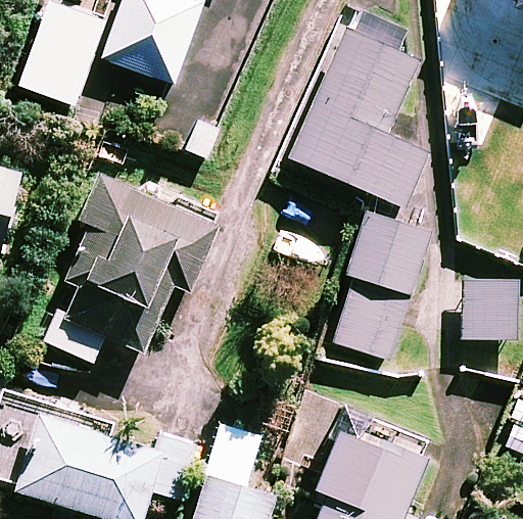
[(105,17),(58,0),(49,0),(18,85),(73,105),(105,17)]
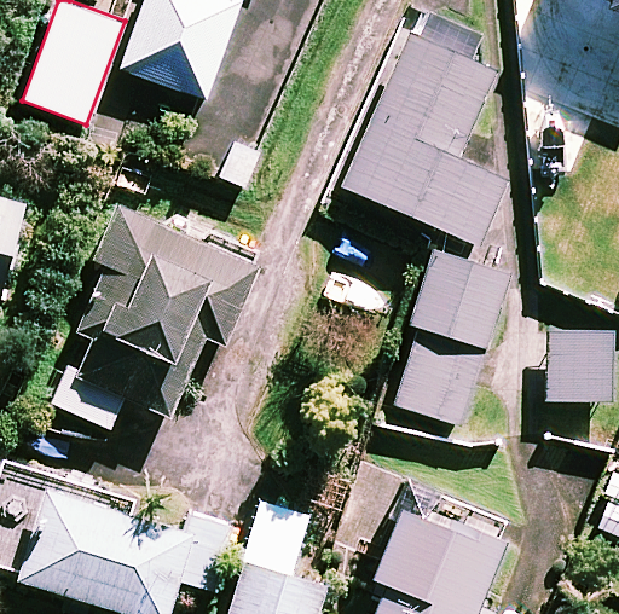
[(144,0),(121,69),(206,98),(241,0),(144,0)]
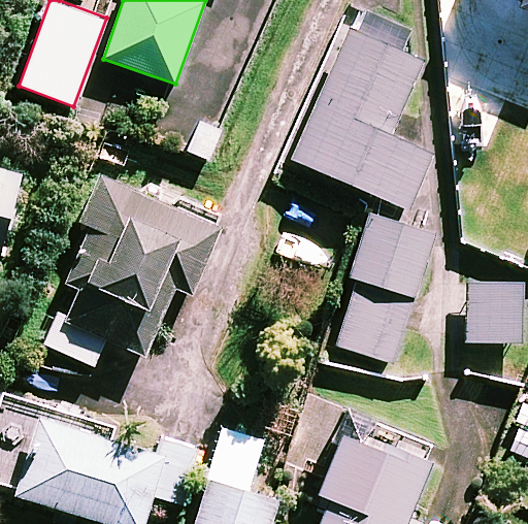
[(422,61),(349,29),(291,159),(407,210),(431,156),(389,137),(422,61)]
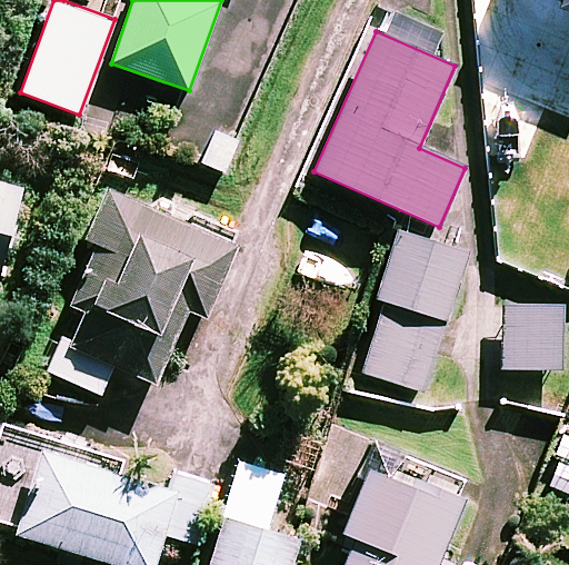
[(0,267),(21,190),(0,184),(0,267)]
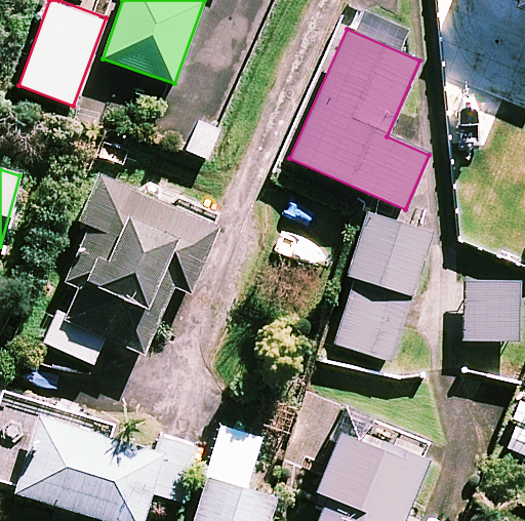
[(218,229),(99,176),(79,224),(87,228),(57,296),(65,299),(46,342),(92,362),(104,335),(144,354),(173,287),(189,294),(218,229)]
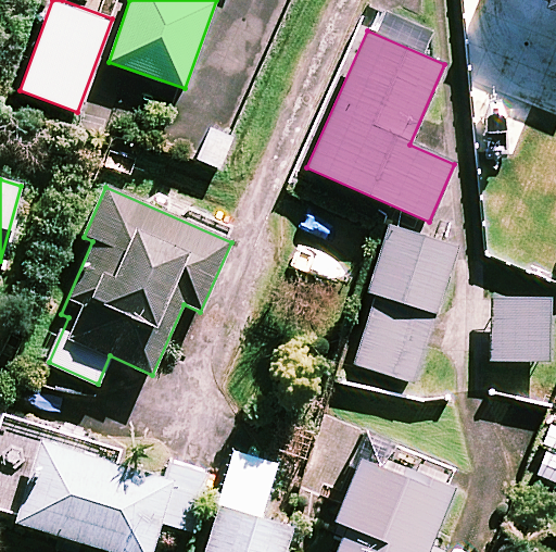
[(388,223),(365,293),(371,296),(350,361),(415,384),(460,247),(388,223)]
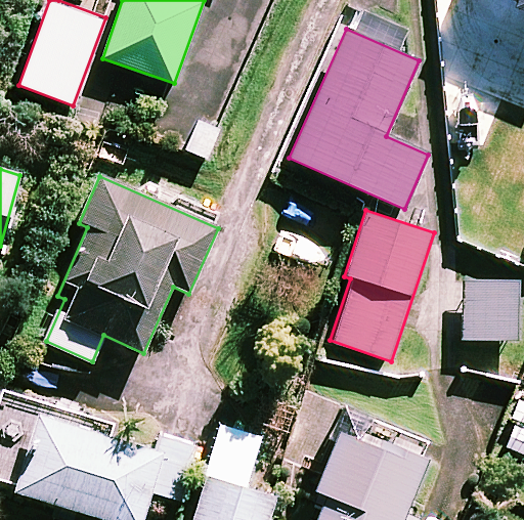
[(517,279),(461,277),(459,339),(515,341),(517,279)]
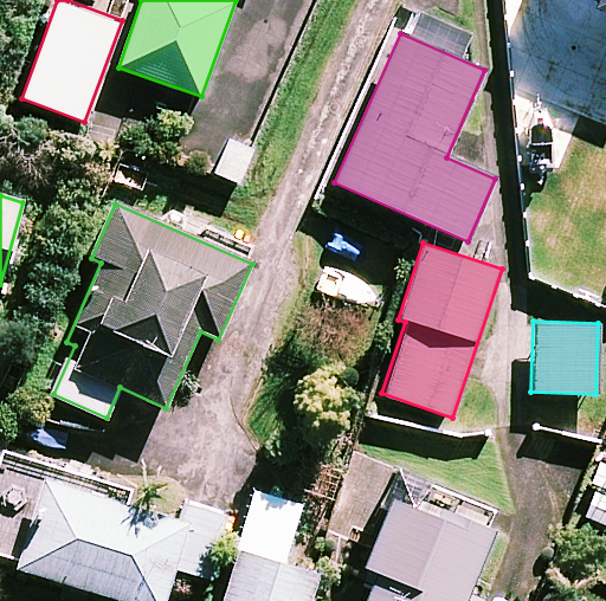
[(605,435),(603,434),(592,460),(598,463),(591,482),(605,486),(605,435)]
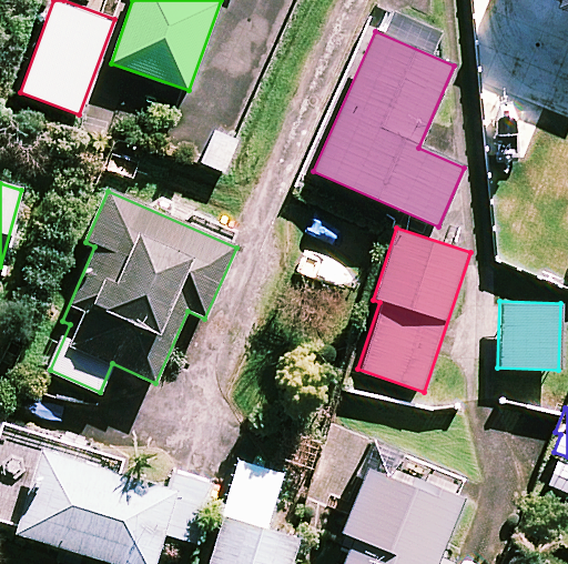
[(120,462),(2,426),(0,433),(0,520),(16,525),(13,533),(115,563),(153,563),(163,532),(194,542),(212,482),(172,470),(166,489),(117,473),(120,462)]
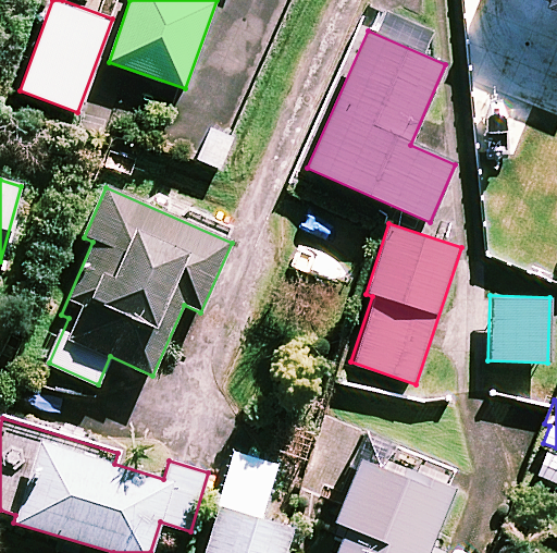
[(395,453),(362,441),(336,505),(347,508),(329,552),(423,552),(454,477),(395,453)]
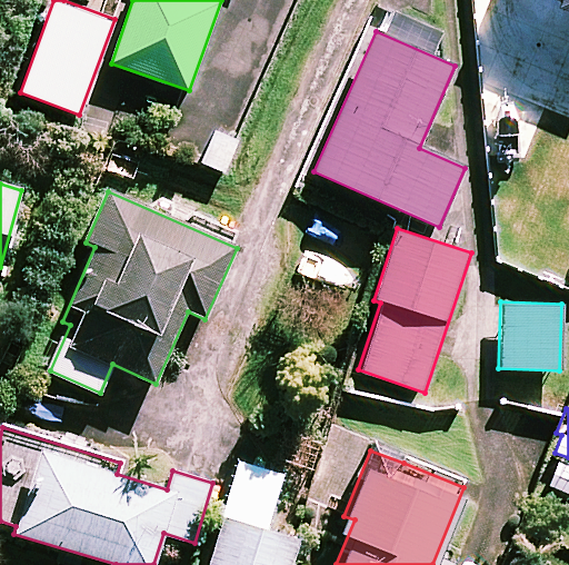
[(302,564),(309,543),(266,531),(281,474),(240,463),(210,564),(302,564)]
